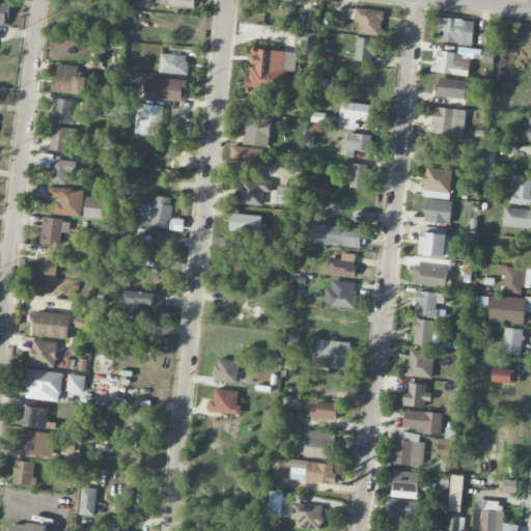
[(359,34),(383,35),(384,9),(356,8),(355,22),(359,22),(359,34)]
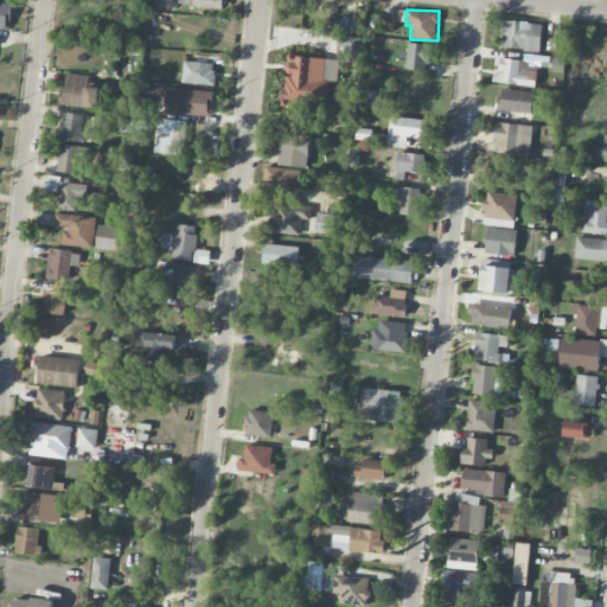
[(541,50),(542,23),(504,21),(503,49),(541,50)]
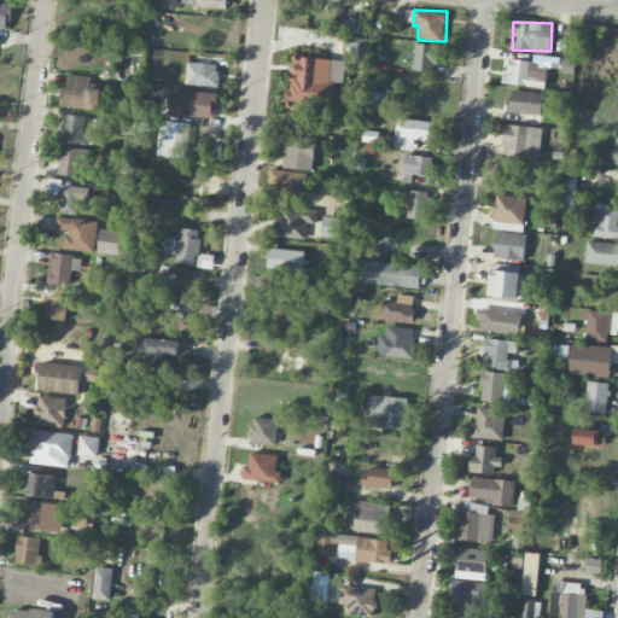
[(356,48),(355,64),(366,65),(367,38),(343,36),(343,48),(356,48)]
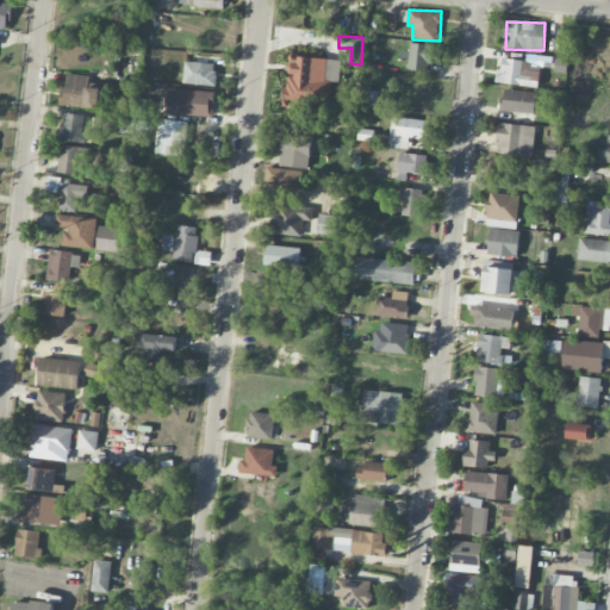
[(433,44),(410,43),(409,69),(431,70),(433,44)]
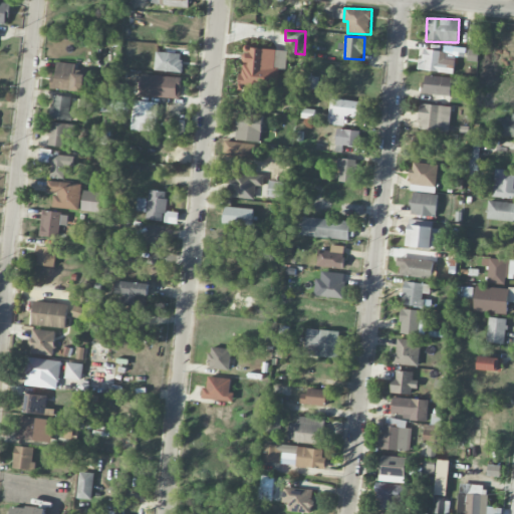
[(287,51),(244,46),(240,87),(277,91),(279,69),(285,70),(287,51)]
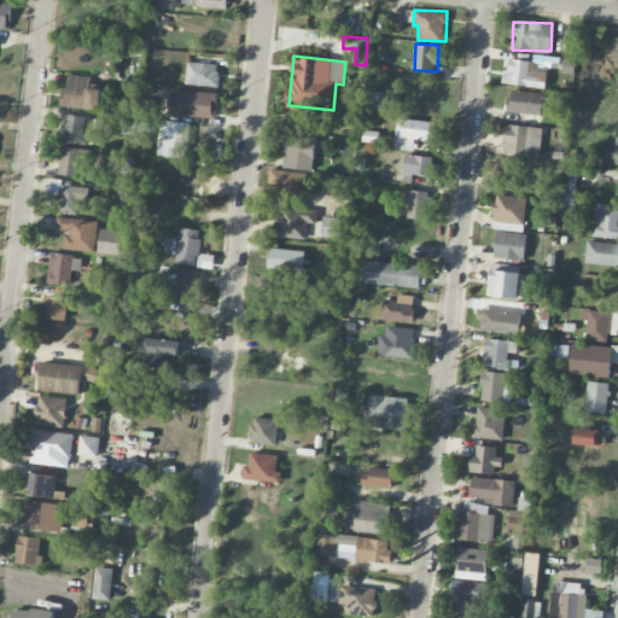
[(536,62),(509,59),(508,70),(502,70),(501,83),(544,88),(547,71),(535,70),(536,62)]
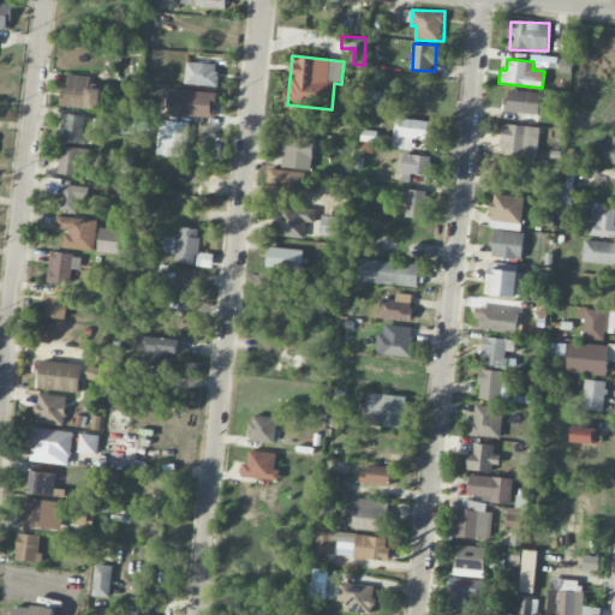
[(218,63),(186,63),(185,85),(216,85),(218,63)]
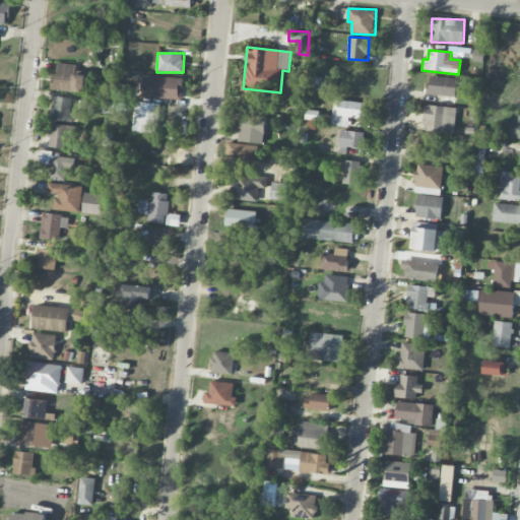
[(50,89),(85,93),(89,68),(57,64),(55,77),(52,77),(50,89)]
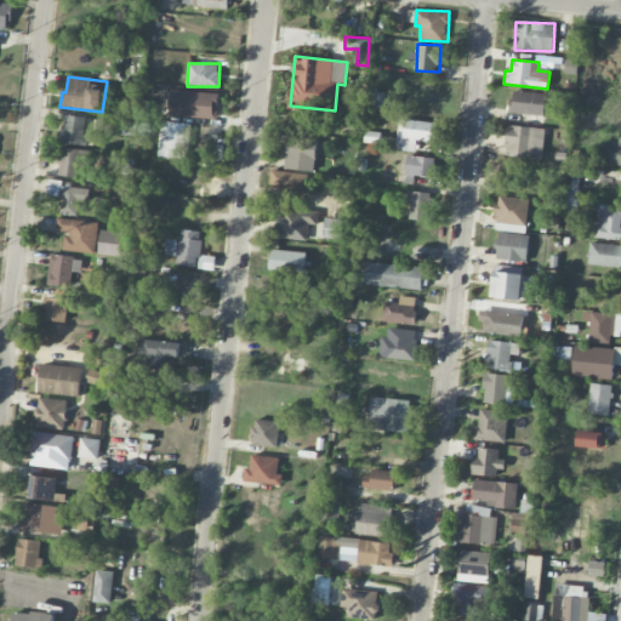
[(218,92),(169,91),(169,118),(217,118),(218,92)]
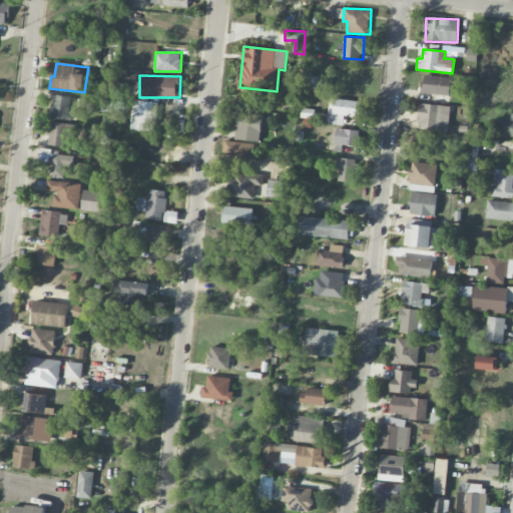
[(317,91),(320,77),(307,75),(305,90),(317,91)]
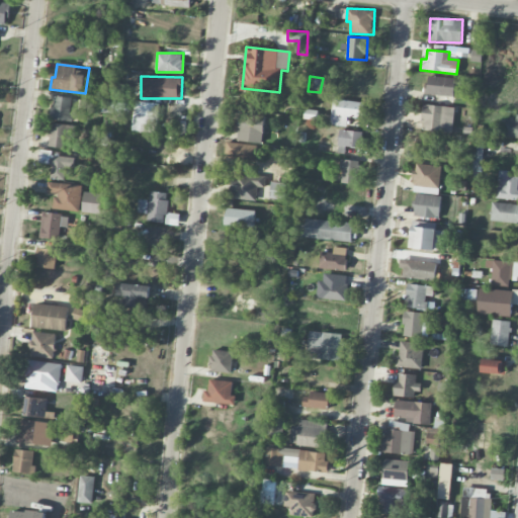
[(454,78),(427,76),(426,95),(453,96),(454,78)]
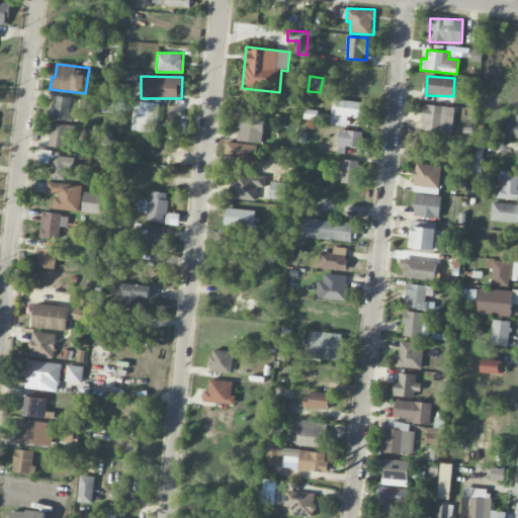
[(73,98),(54,96),(51,119),(70,121),(73,98)]
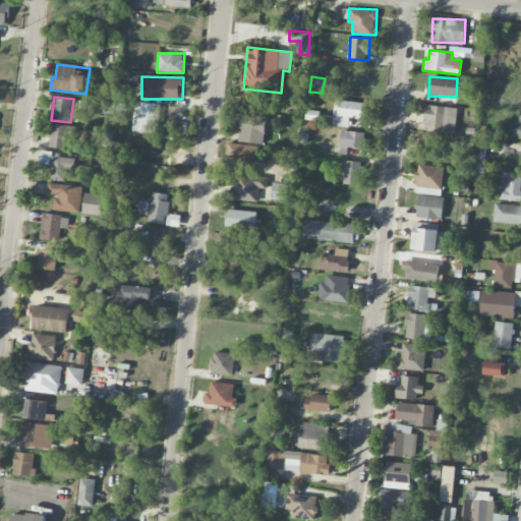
[(115,100),(103,99),(101,113),(113,114),(115,100)]
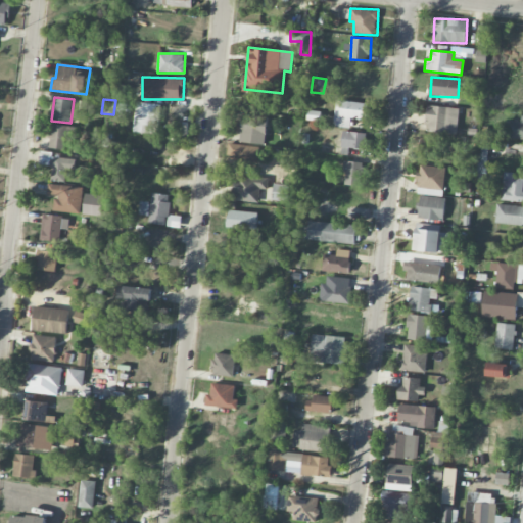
[(333,127),(349,128),(350,117),(366,120),(368,103),(336,100),(333,127)]
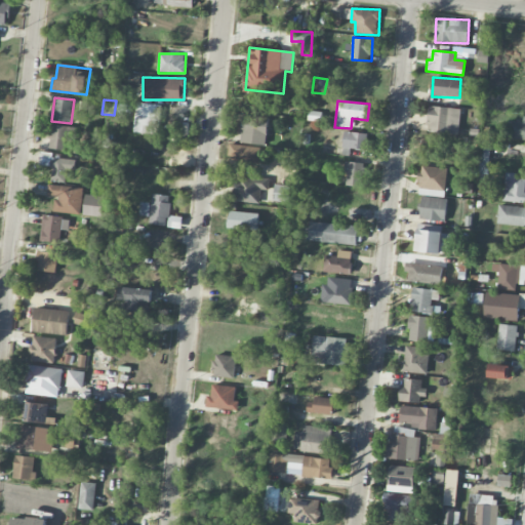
[(134,133),(158,134),(160,104),(136,103),(134,133)]
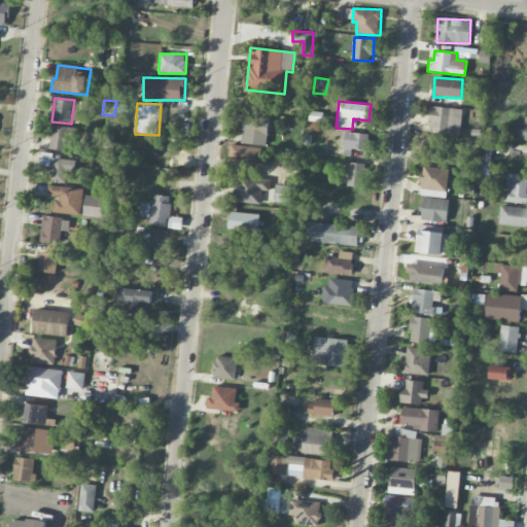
[(460,134),(461,108),(430,107),(429,133),(460,134)]
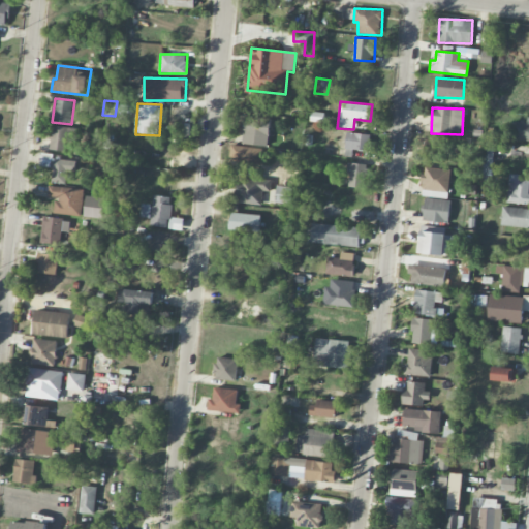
[(270,118),(243,117),(242,145),(269,146),(270,118)]
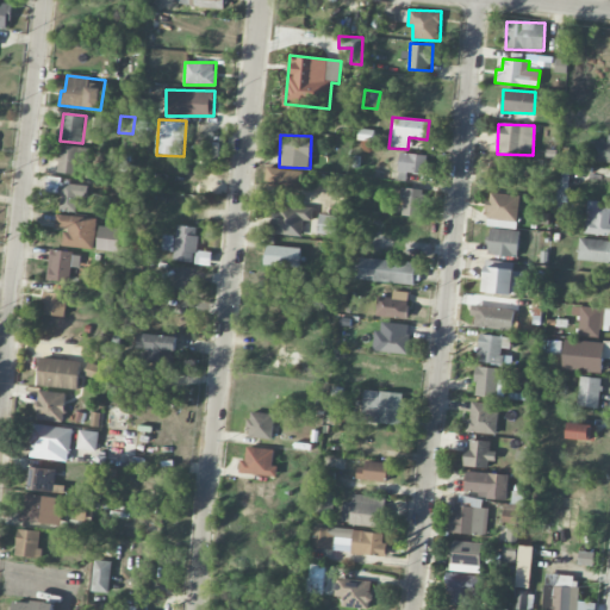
[(587,160),(609,162),(609,135),(608,135),(607,142),(590,139),(587,160)]
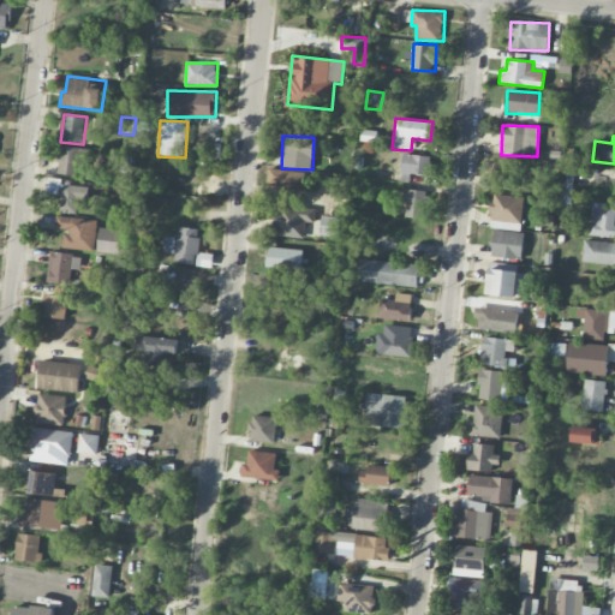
[(58,174),(83,175),(84,148),(59,147),(58,174)]
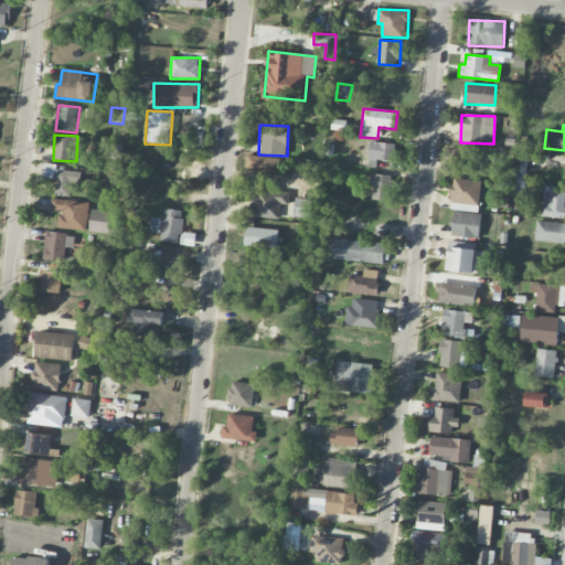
[(394,161),(396,144),(371,141),(369,159),(394,161)]
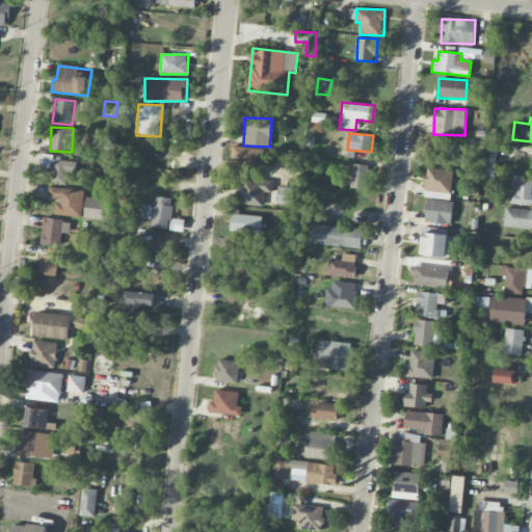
[(497,143),(487,142),(483,181),(493,182),(497,143)]
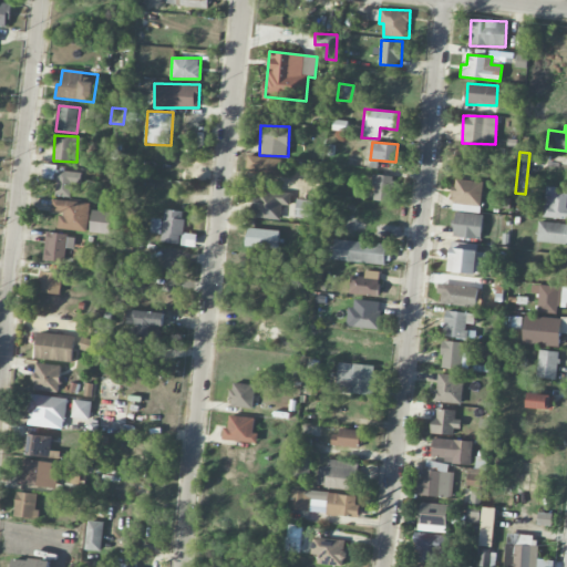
[(281,177),(281,157),(248,157),(247,176),(281,177)]
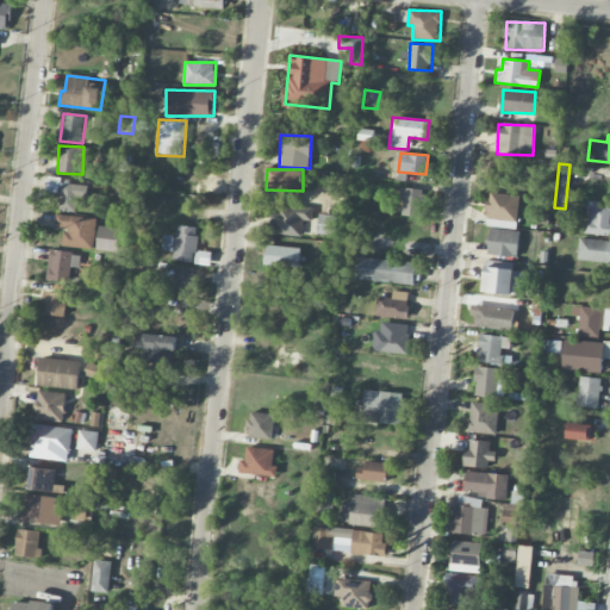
[(61,179),(47,176),(45,191),(62,193),(60,210),(76,212),(79,194),(86,195),(87,186),(70,184),(70,181),(61,180),(61,179)]
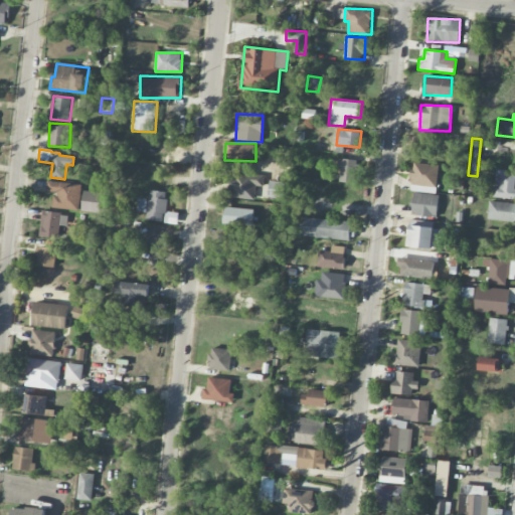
[(357,160),(341,158),(338,181),(354,183),(357,160)]
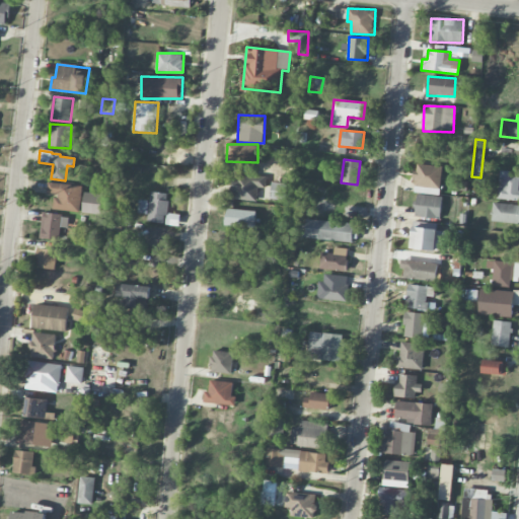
[(416,190),(415,193),(437,195),(438,190),(440,191),(442,166),(416,163),(414,190),(416,190)]
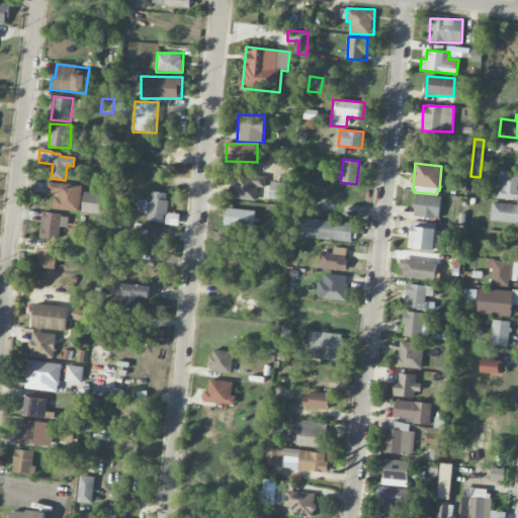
[(496,197),(517,200),(517,189),(517,190),(517,185),(517,176),(509,176),(510,172),(499,170),(496,197)]
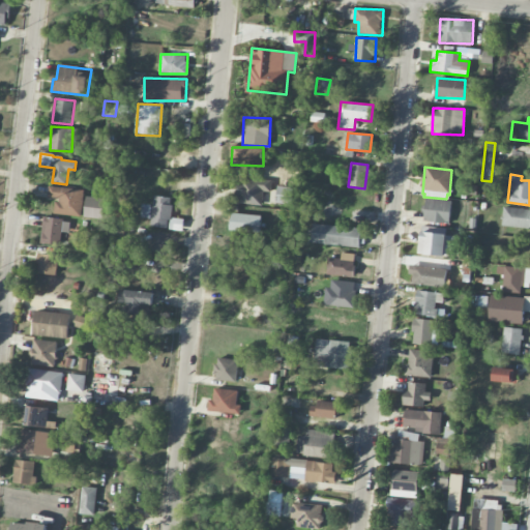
[(263,205),(263,190),(271,190),(271,179),(238,178),(237,204),(263,205)]
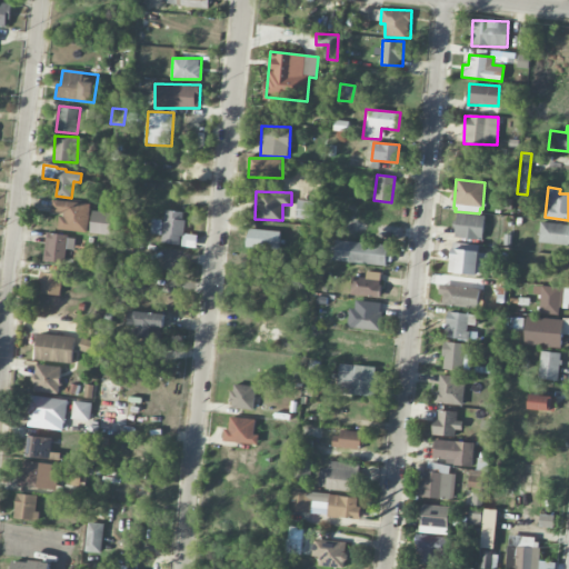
[(90,205),(52,199),(50,211),(60,212),(58,229),(86,233),(90,205)]
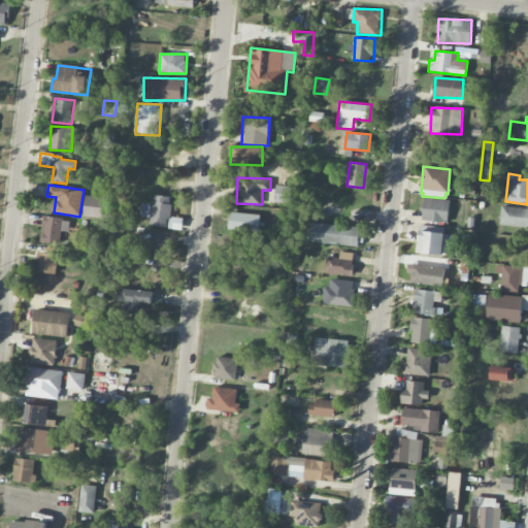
[(293,188),(276,185),(273,202),(291,205),(293,188)]
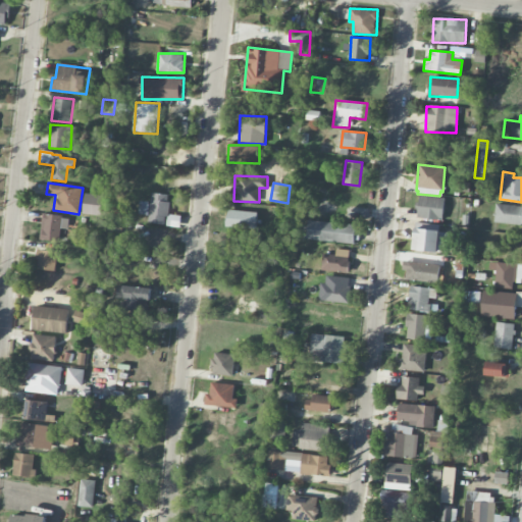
[(148,223),(166,224),(169,195),(151,193),(150,202),(140,201),(139,214),(149,215),(148,223)]
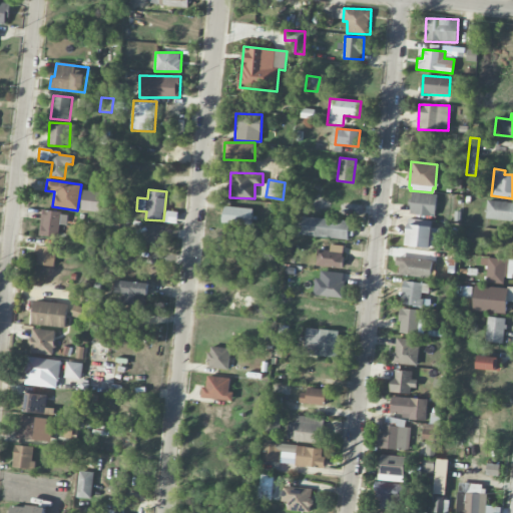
[(100,211),(101,191),(83,190),(81,210),(100,211)]
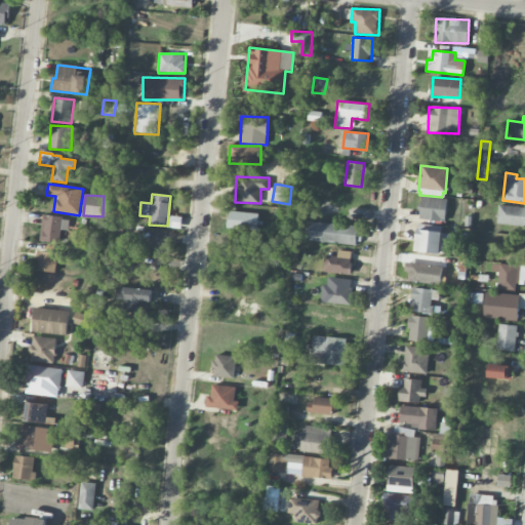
[(418,218),(445,221),(447,199),(420,196),(418,218)]
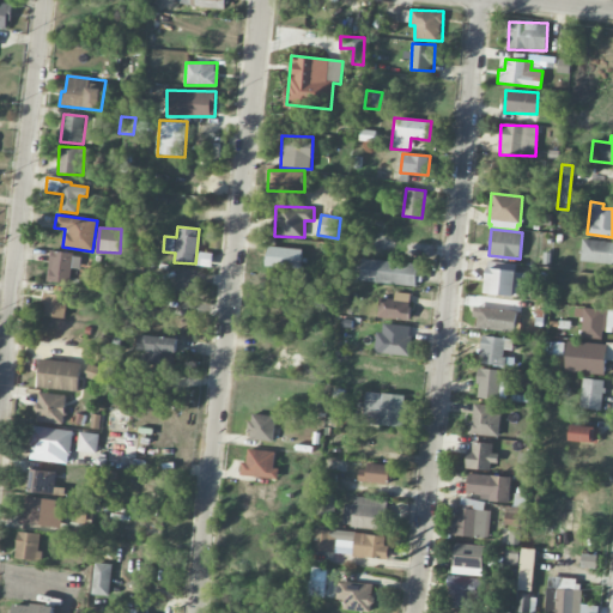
[(581,262),(612,262),(612,241),(582,241),(581,262)]
